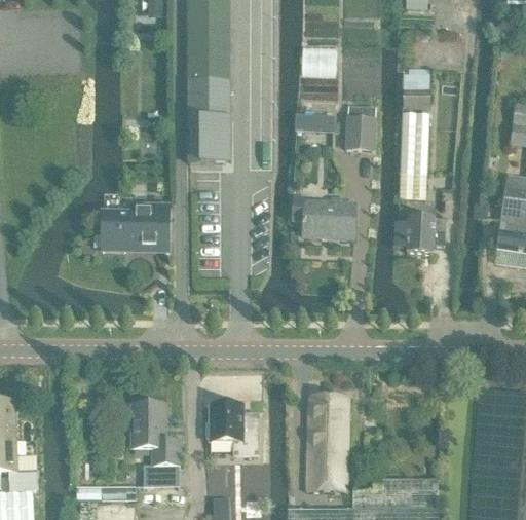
[(151,0),(150,15),(164,15),(164,0),(151,0)]
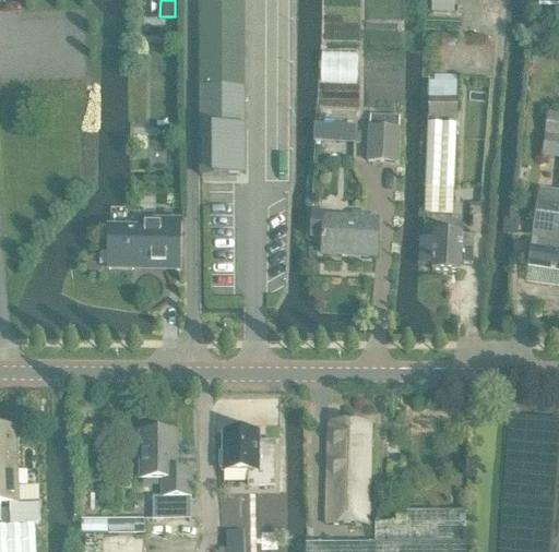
[(200,0),(200,124),(201,124),(201,171),(236,171),(246,171),(246,124),(244,124),(244,0),(200,0)]
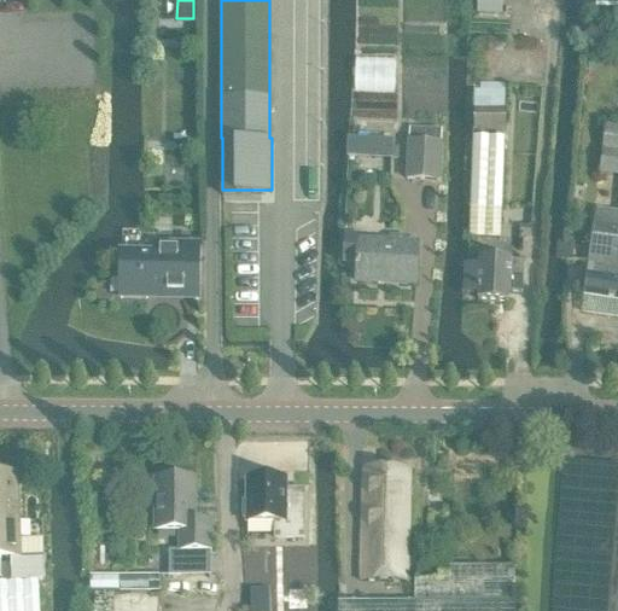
[(472,124),(503,126),(503,86),(472,86),(472,124)]
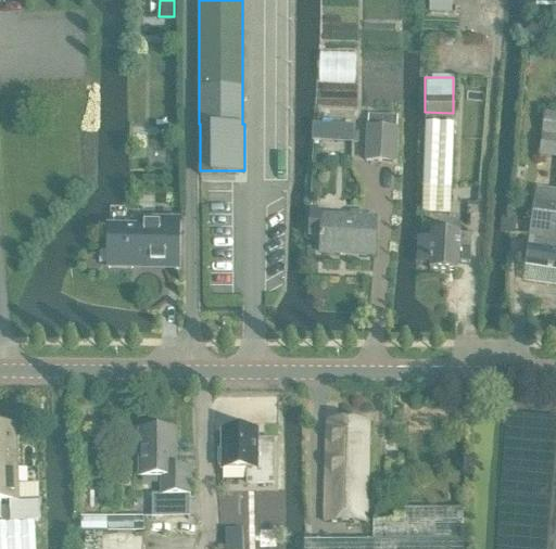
[(555,109),(544,107),(540,151),(555,153),(555,109)]
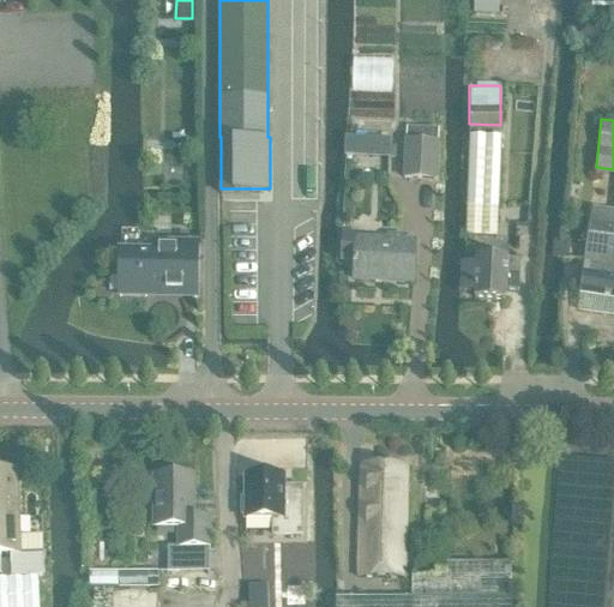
[(405,124),(403,174),(437,175),(439,125),(405,124)]
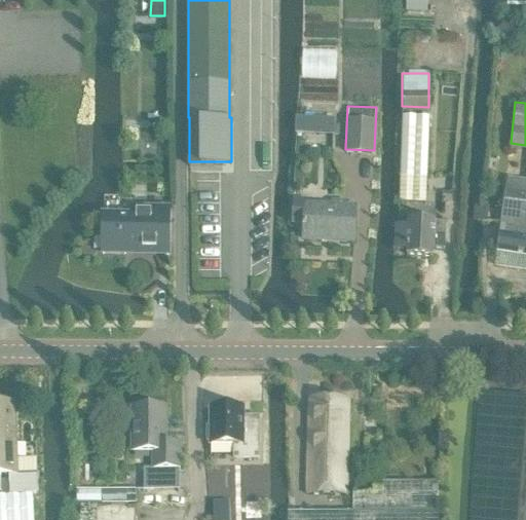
[(399,198),(425,199),(428,113),(402,112),(399,198)]
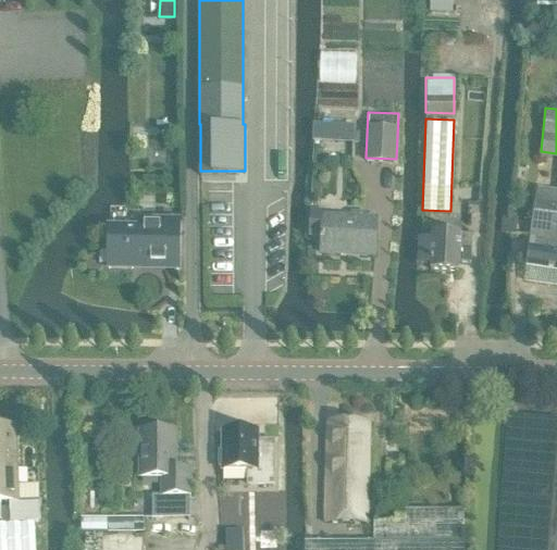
[(527,244),(524,264),(556,269),(556,196),(534,194),(529,232),(551,235),(548,247),(527,244)]
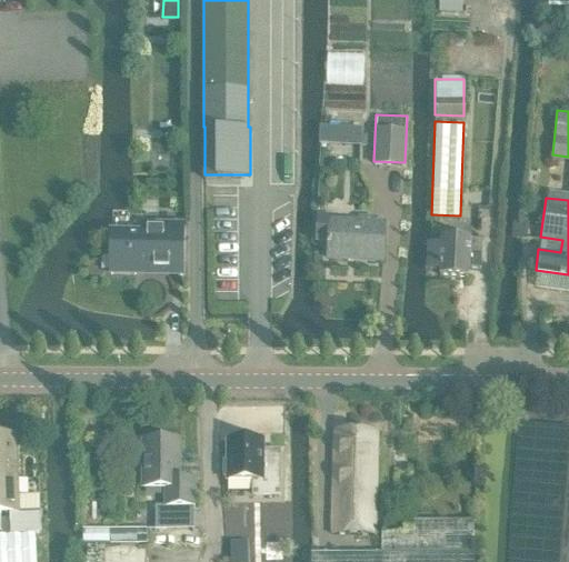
[(318,210),(316,236),(328,236),(328,253),(382,257),(385,219),(373,219),(373,213),(359,213),(359,218),(330,217),(331,211),(318,210)]
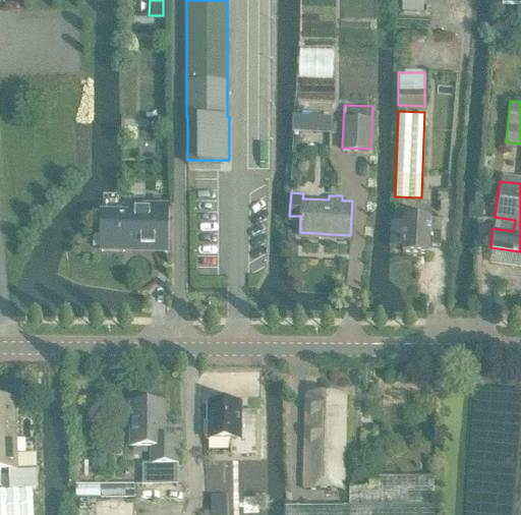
[(102,209),(101,246),(103,246),(103,244),(123,244),(123,246),(124,246),(124,241),(165,242),(165,247),(166,247),(167,202),(166,202),(166,203),(132,202),(132,201),(130,201),(130,210),(103,209),(102,209)]
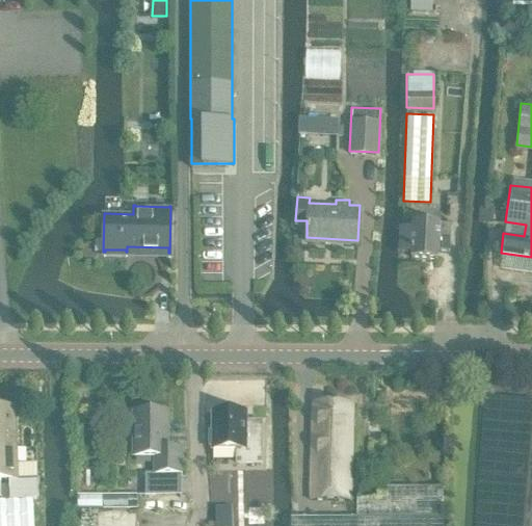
[(397,248),(410,250),(409,255),(436,257),(439,235),(448,236),(449,222),(411,219),(411,227),(398,226),(397,248)]
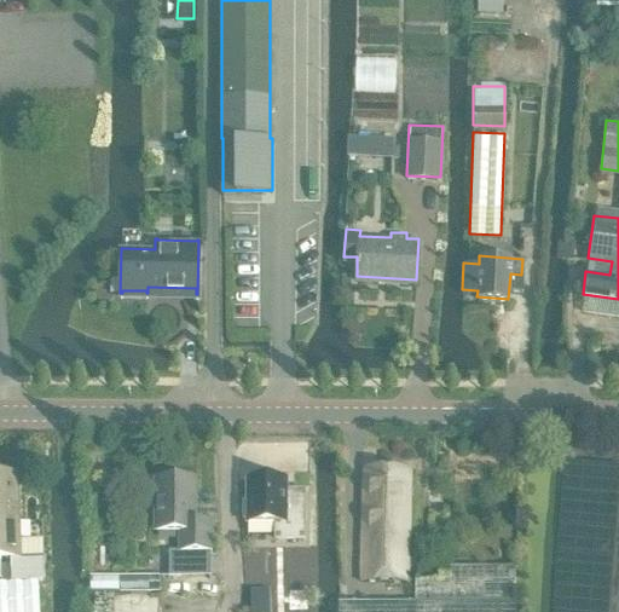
[(359,578),(406,579),(406,569),(428,569),(429,541),(408,541),(409,466),(363,465),(359,578)]
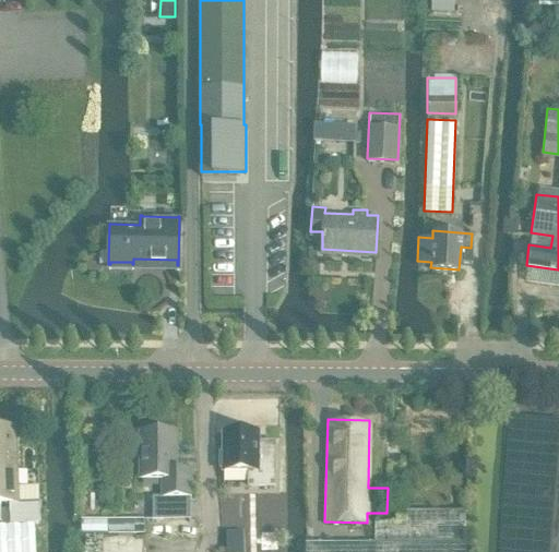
[(0,499),(18,499),(15,423),(0,423),(0,499)]
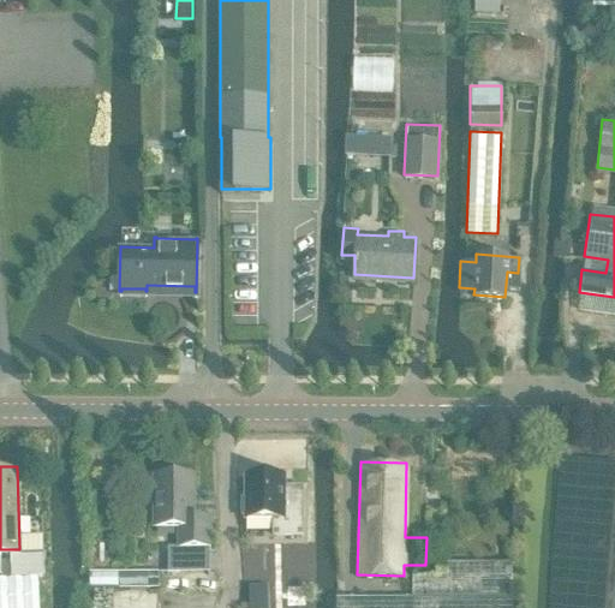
[(242,493),(243,511),(245,511),(245,514),(274,514),(274,530),(303,530),(302,484),(285,484),(285,471),(245,471),(245,493),(242,493)]
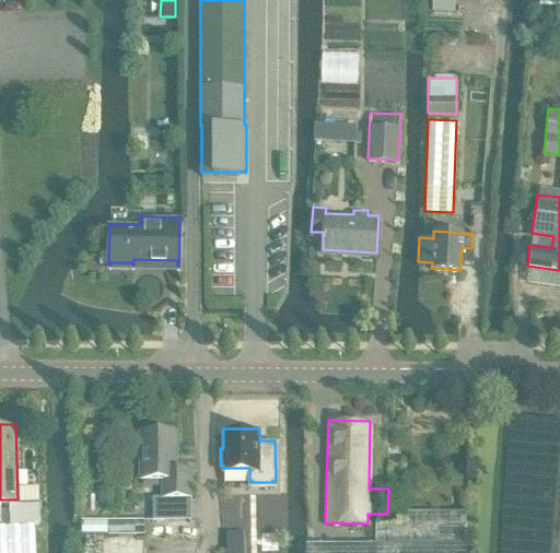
[(190,468),(175,468),(175,431),(141,431),(141,477),(163,477),(163,495),(190,495),(190,468)]
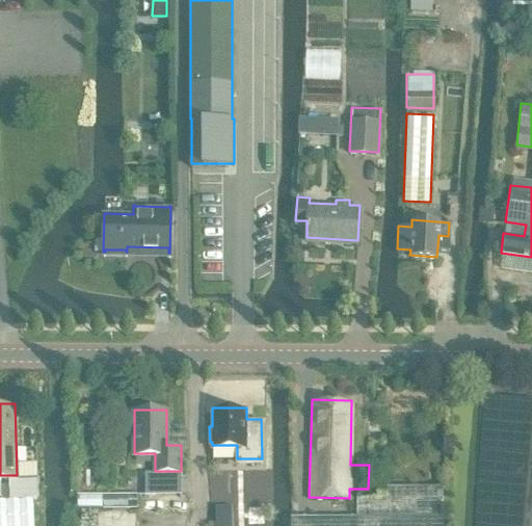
[(289,525),(442,525),(442,484),(374,484),(374,498),(355,498),(355,514),(290,514),(289,525)]
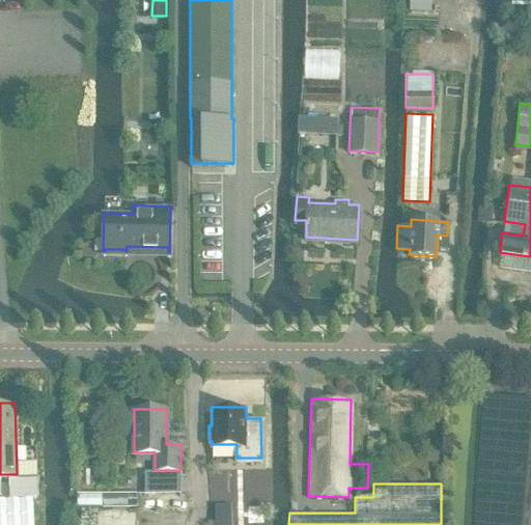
[(103,491),(78,491),(78,504),(103,504),(137,505),(137,491),(103,491)]
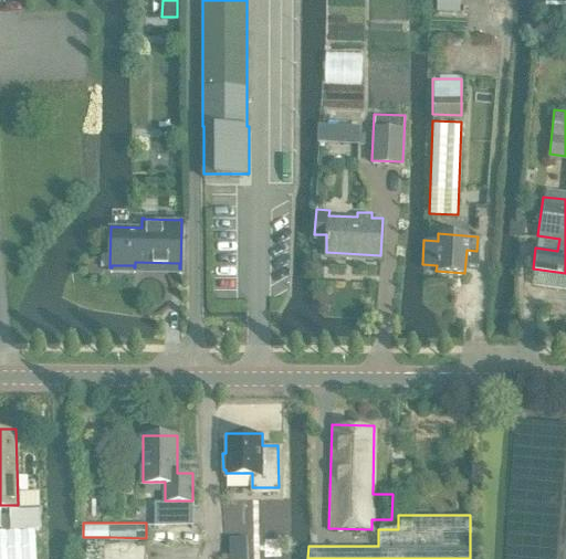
[(0,558),(37,558),(35,528),(35,526),(0,527),(0,558)]
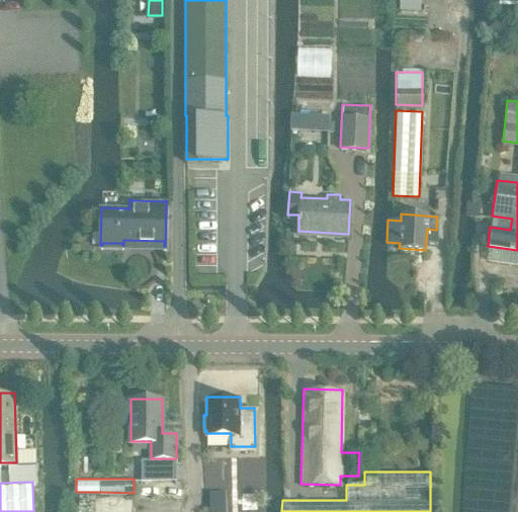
[(210,511),(227,511),(226,491),(209,492),(210,511)]
